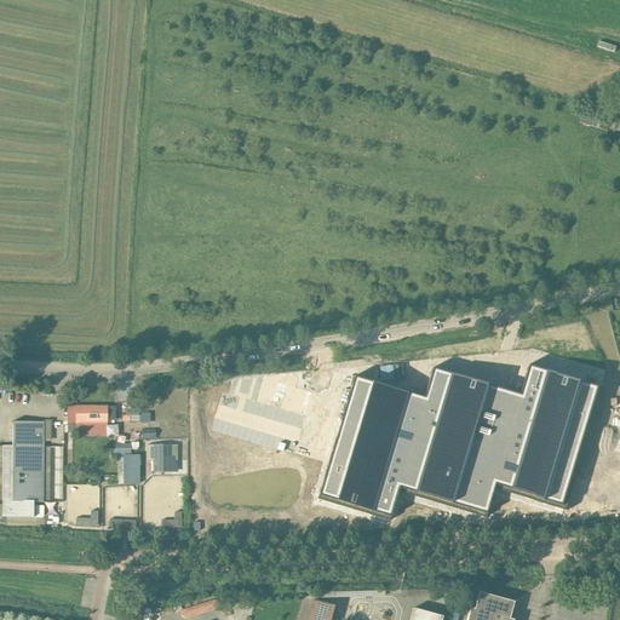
[(342,384),(292,492),(373,518),(391,497),(477,521),(567,501),(619,417),(619,411),(447,403),(453,382),(342,384)]
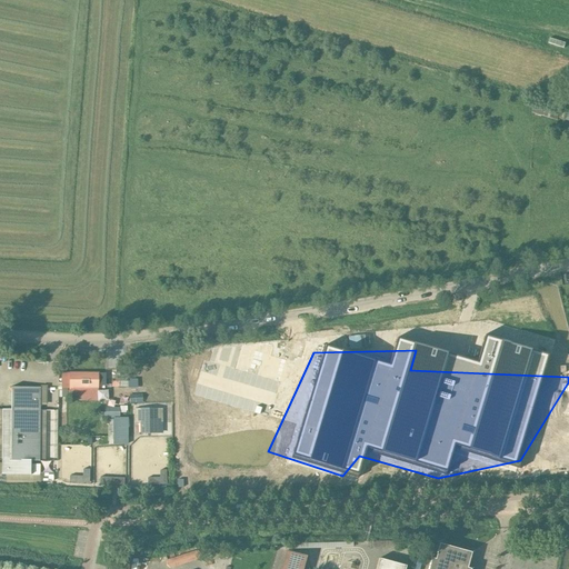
[(253,373),(279,381),(286,361),(259,353),(253,373)]
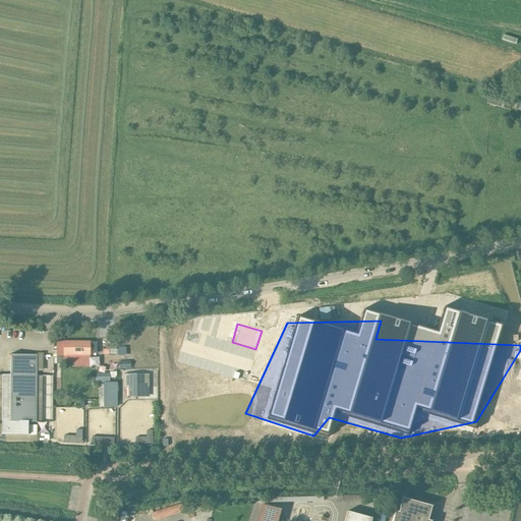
[(56,342),(56,354),(63,354),(63,357),(64,357),(73,357),(89,357),(90,357),(90,354),(90,353),(90,342),(56,342)]
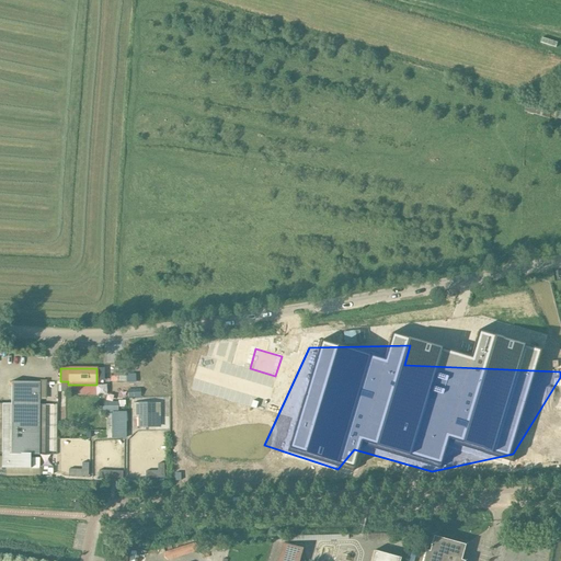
[(0,456),(0,469),(2,470),(2,468),(6,468),(6,476),(39,476),(39,468),(33,468),(33,458),(33,454),(39,454),(45,454),(45,404),(39,404),(39,400),(47,400),(47,380),(39,380),(39,381),(39,382),(10,381),(10,382),(12,382),(12,403),(2,403),(0,403),(0,454),(2,454),(2,457),(0,456)]
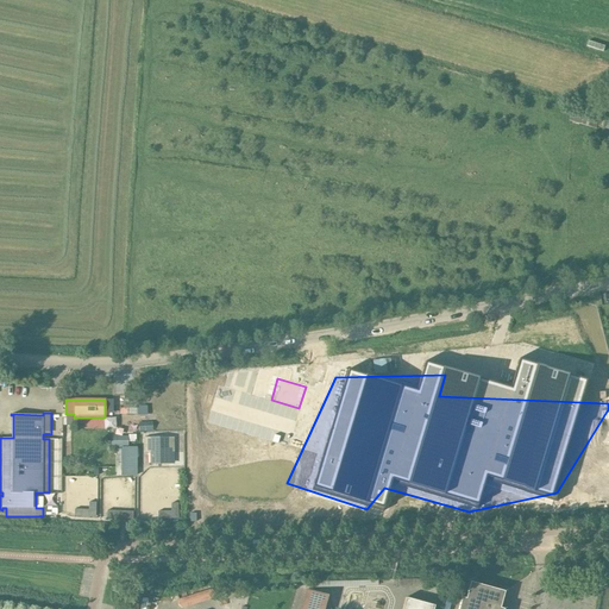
[(75,418),(75,429),(104,429),(104,418),(86,418),(75,418)]
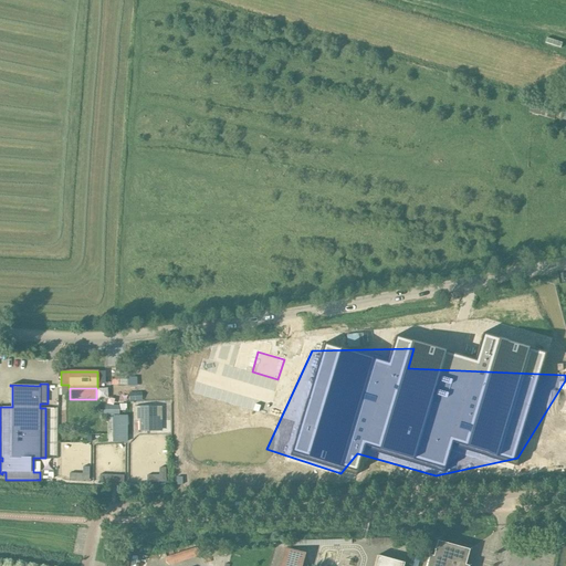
[(139,406),(135,407),(135,421),(139,421),(139,431),(157,431),(156,421),(161,421),(161,406),(156,406),(139,406)]
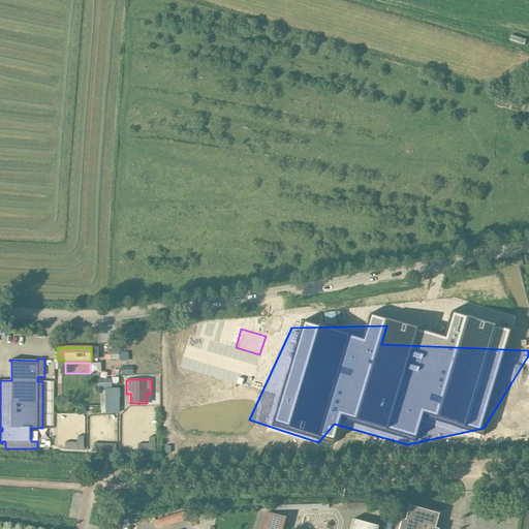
[(105,389),(105,413),(119,412),(119,389),(112,389),(111,389),(105,389)]
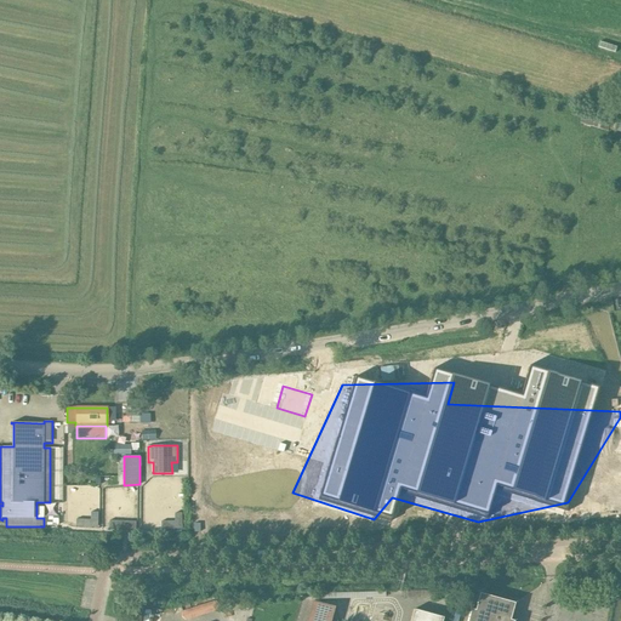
[(83,556),(81,564),(92,567),(93,558),(83,556)]
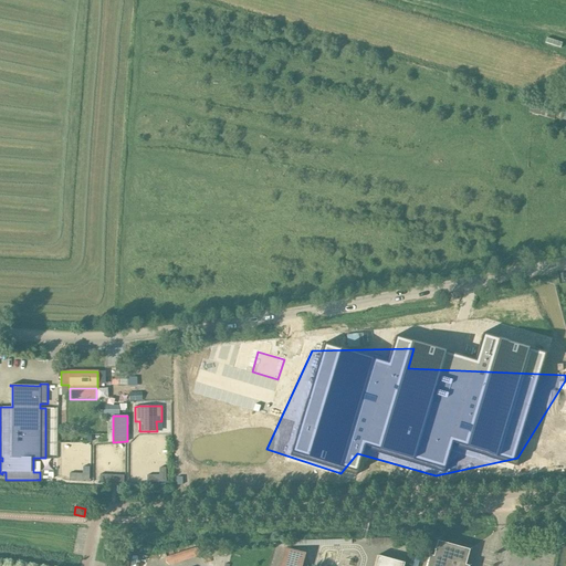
[(468,565),(469,565),(464,565),(469,549),(437,541),(432,556),(429,555),(426,565),(468,565)]
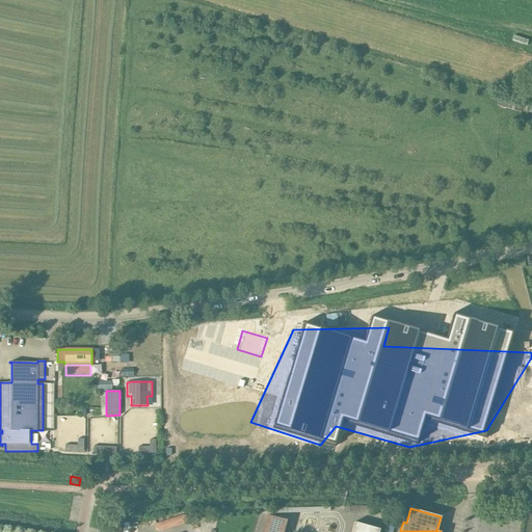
[(378,531),(379,529),(354,522),(351,531),(287,531),(288,531),(287,529),(287,527),(287,525),(286,523),(287,520),(268,514),(263,531),(378,531)]
